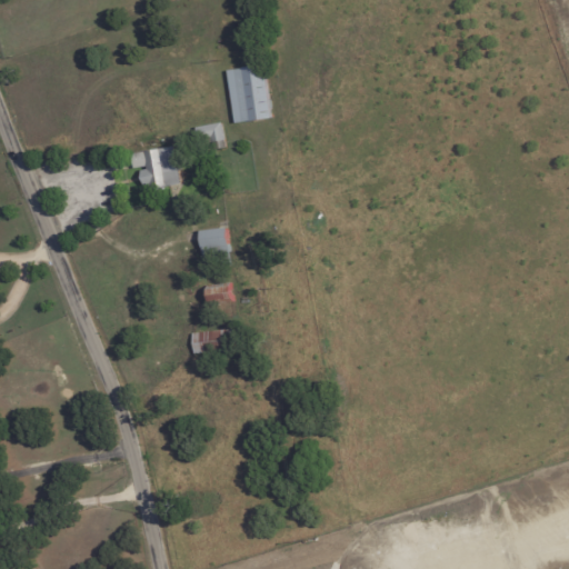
[(229,69),(235,122),(271,119),(266,66),(229,69)]
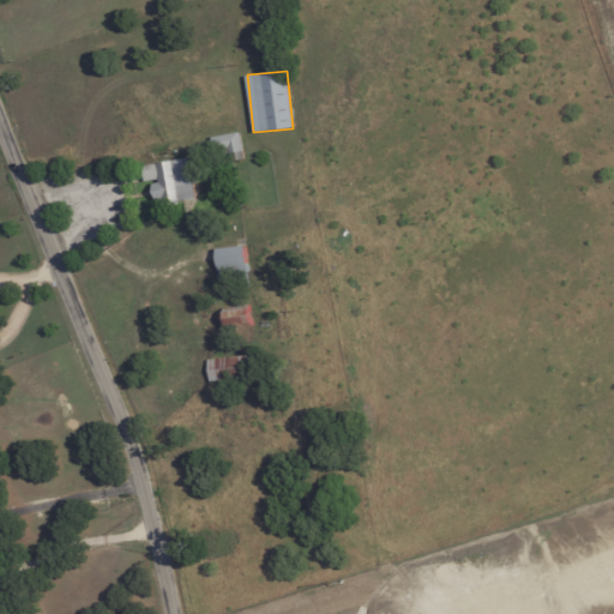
[(215,137),(220,164),(245,160),(239,132),(215,137)]
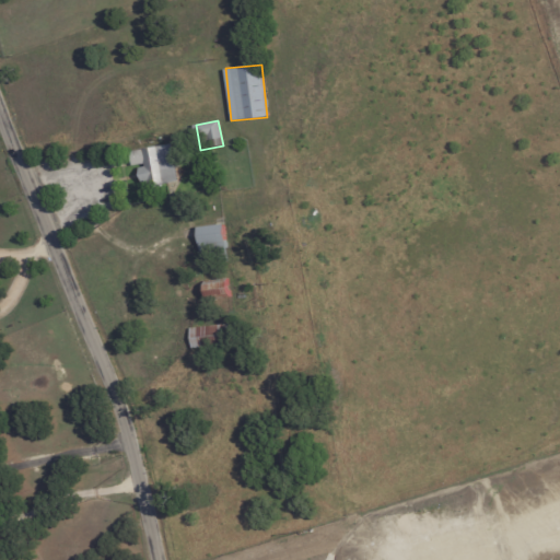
[(132,166),(140,165),(142,182),(160,179),(161,184),(176,182),(172,146),(130,151),(132,166)]
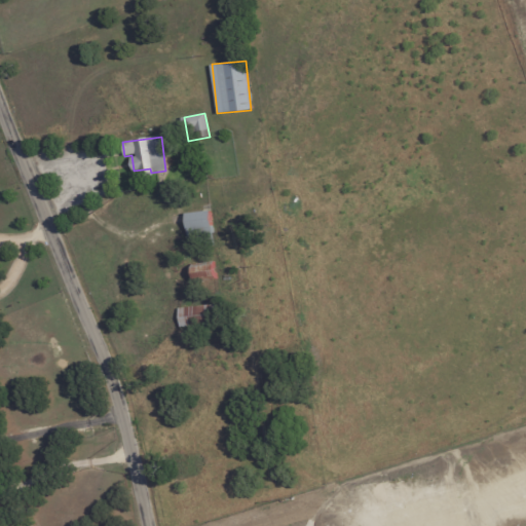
[(189,239),(215,235),(211,210),(185,214),(189,239)]
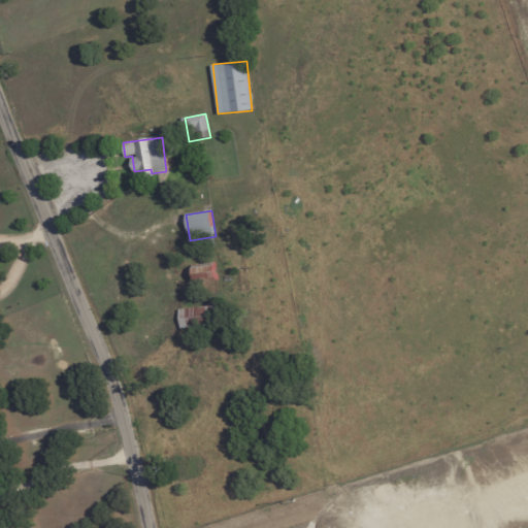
[(195,284),(219,278),(215,261),(192,266),(195,284)]
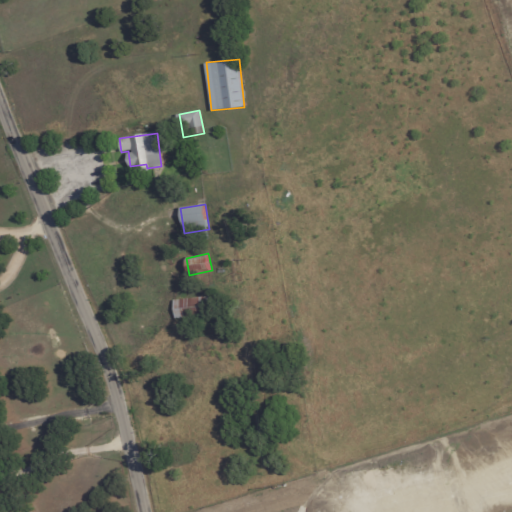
[(174,317),(210,316),(209,297),(174,298),(174,317)]
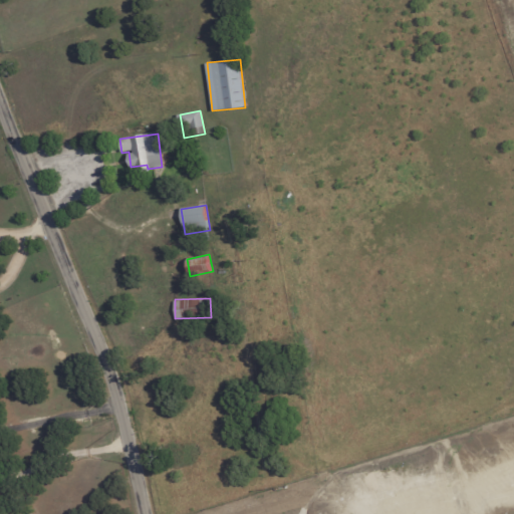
All buildings are outlined.
